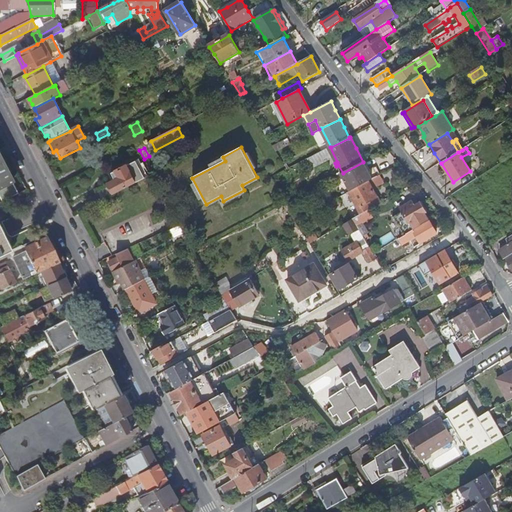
[(150,156),(149,156),(144,159),(143,159),(145,164),(152,160),(150,156)]
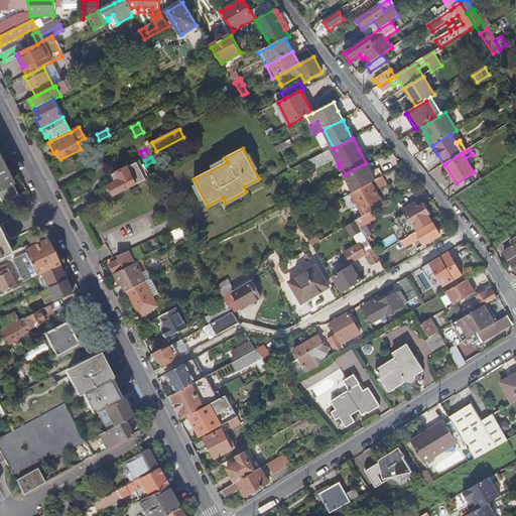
[(0,189),(12,183),(0,159),(0,189)]
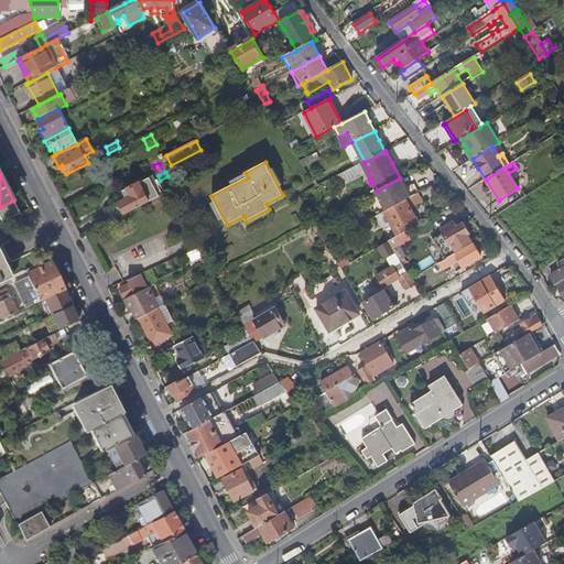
[(376,192),(386,210),(405,199),(415,194),(411,185),(405,188),(400,179),(378,191),(376,192)]
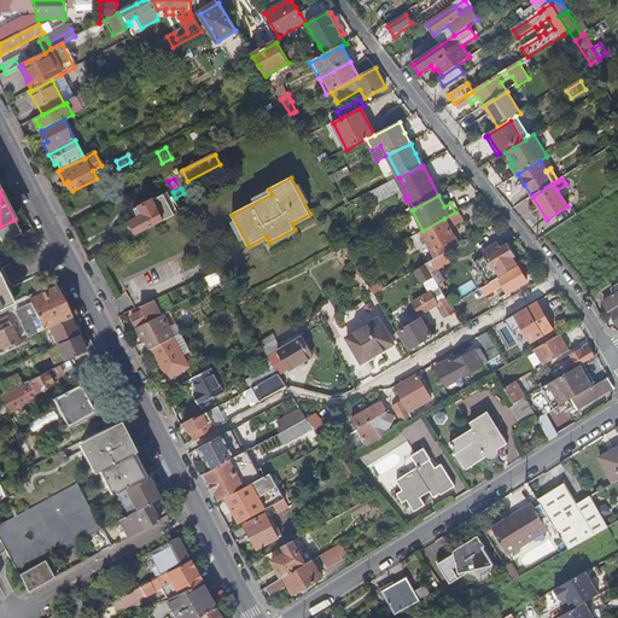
[(132,222),(139,235),(165,221),(155,199),(135,209),(140,219),(132,222)]
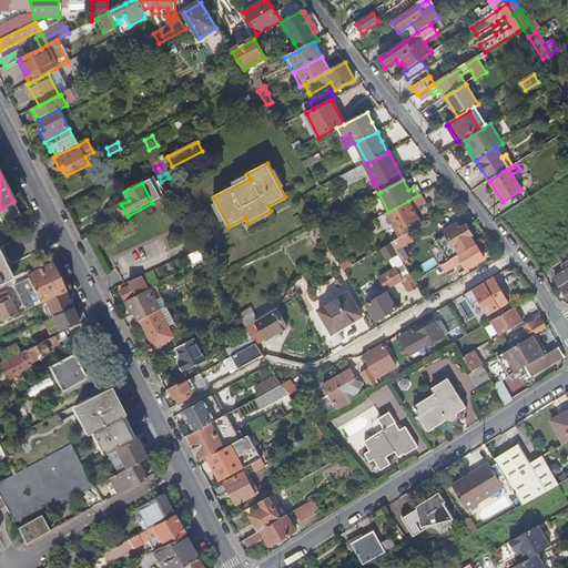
[(418,195),(408,201),(413,209),(426,202),(421,194),(418,195)]
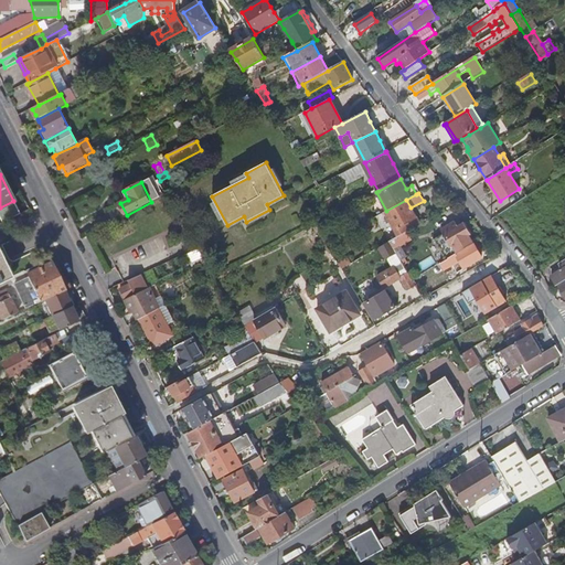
[(411,208),(406,200),(386,211),(385,212),(394,228),(398,237),(407,232),(418,225),(414,219),(416,217),(411,208)]
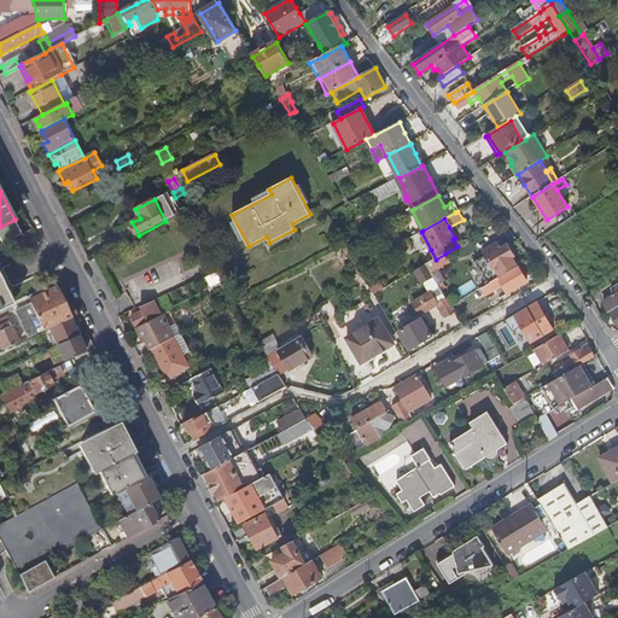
[(406,239),(394,246),(397,251),(409,245),(406,239)]
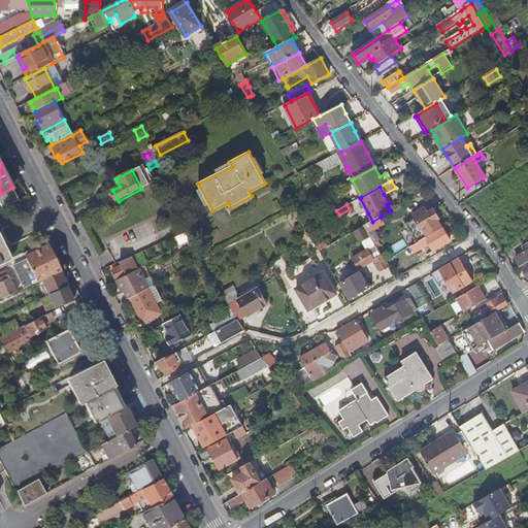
[(427,236),(442,228),(437,220),(439,219),(434,208),(429,211),(427,207),(411,216),(421,230),(423,229),(427,236)]
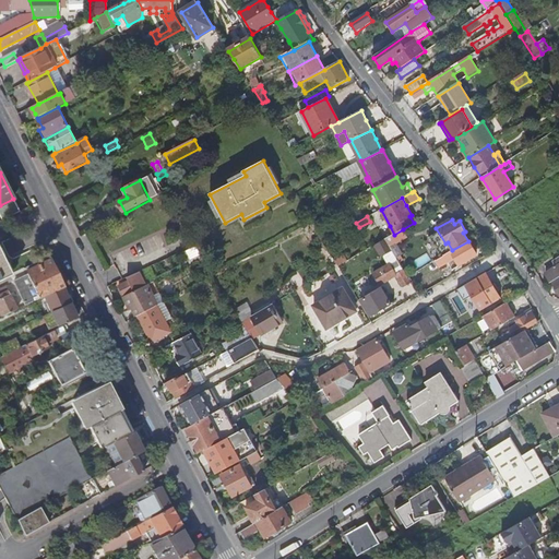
[(394,235),(385,239),(396,259),(403,254),(396,244),(407,237),(403,229),(394,235)]
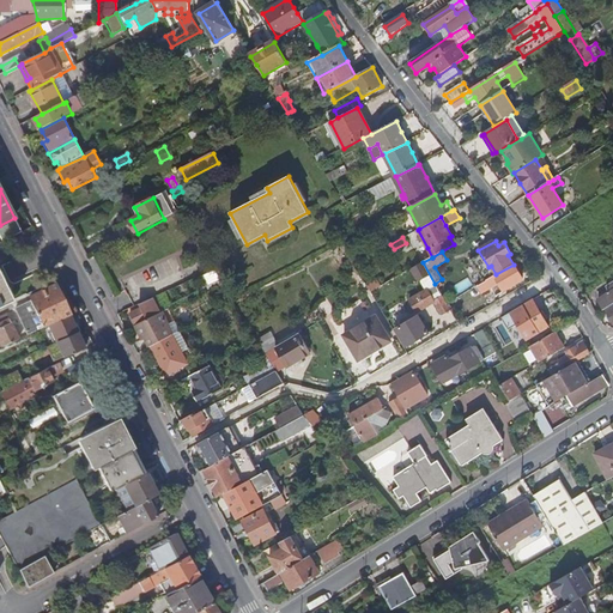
[(522,280),(514,265),(496,274),(486,280),(487,281),(478,286),(483,293),(499,284),(503,291),(522,280)]
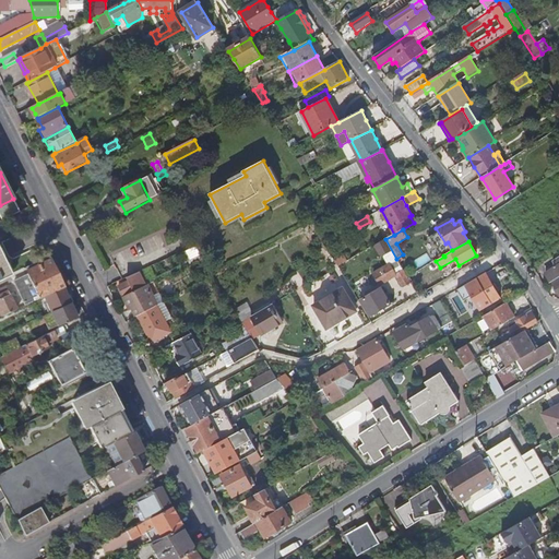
[(200,256),(197,247),(186,252),(190,261),(200,256)]
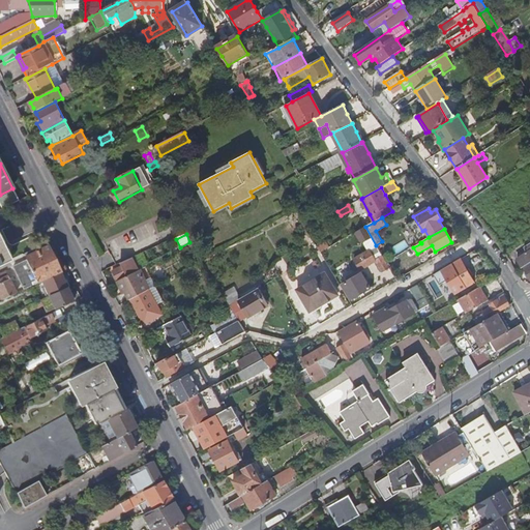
[(0,265),(10,261),(0,237),(0,265)]
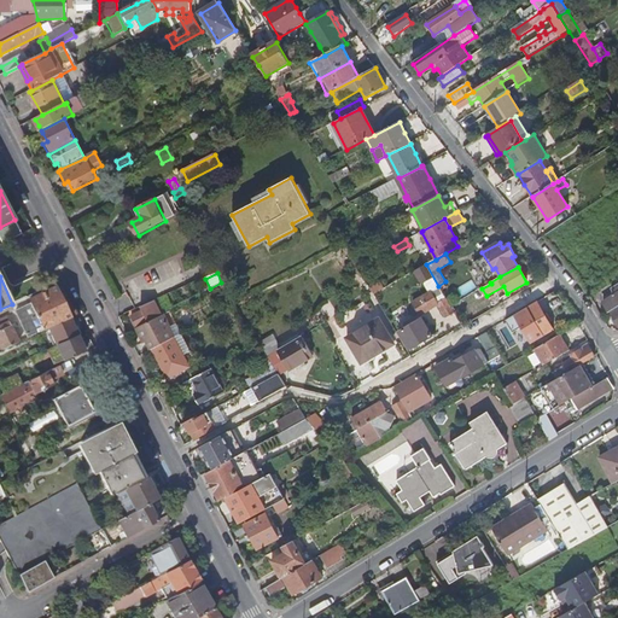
[(60,281),(53,284),(71,319),(77,315),(64,289),(60,281)]
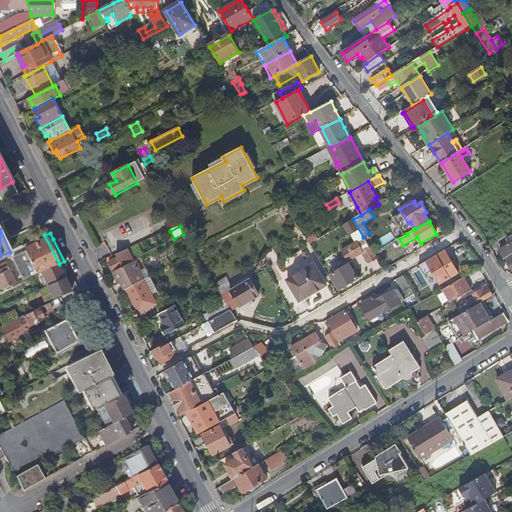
[(59,264),(44,235),(23,245),(26,252),(13,258),(23,280),(59,264)]
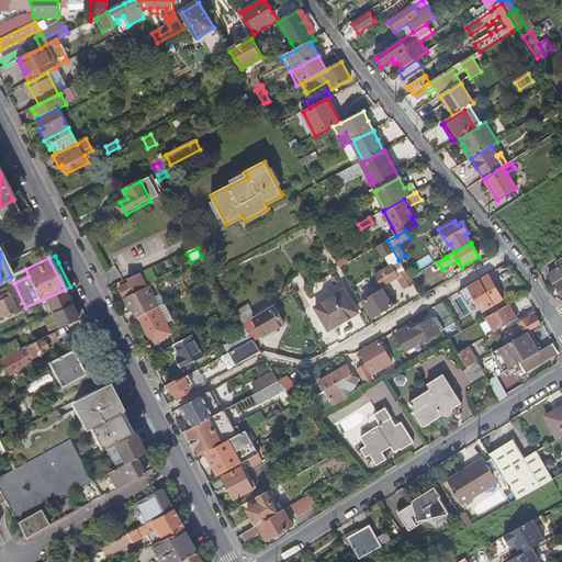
[(561,266),(549,276),(554,283),(561,278),(561,266)]
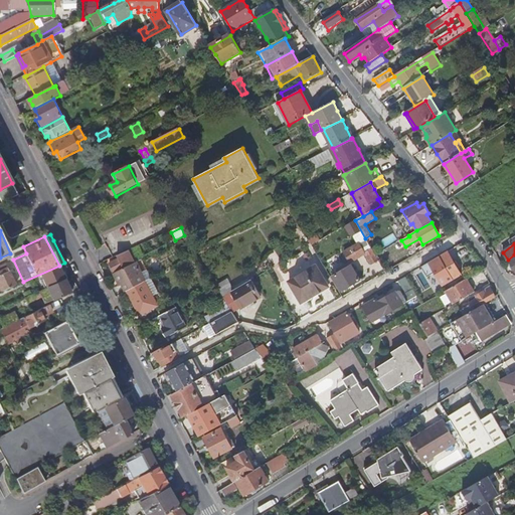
[(371,265),(378,261),(375,254),(371,248),(364,252),(359,244),(344,252),(350,263),(365,254),(371,265)]
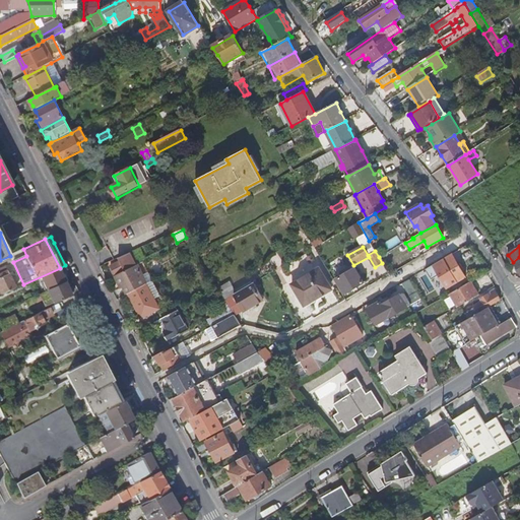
[(318,255),(315,248),(309,251),(313,258),(318,255)]
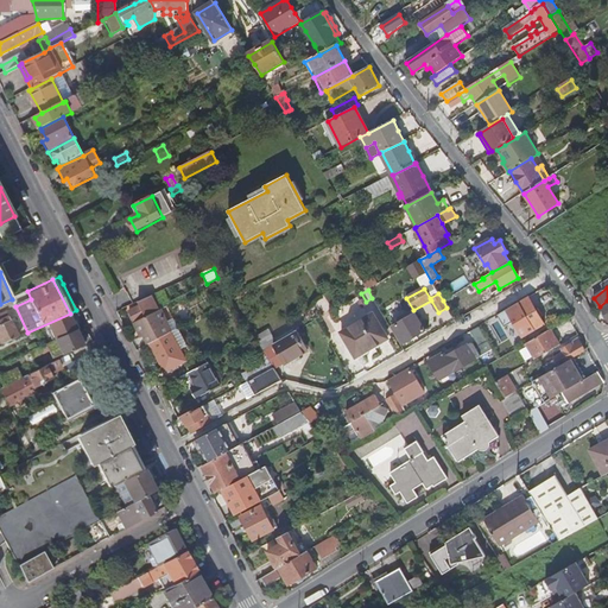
[(133,318),(135,324),(159,312),(151,297),(139,303),(140,306),(130,312),(133,318)]
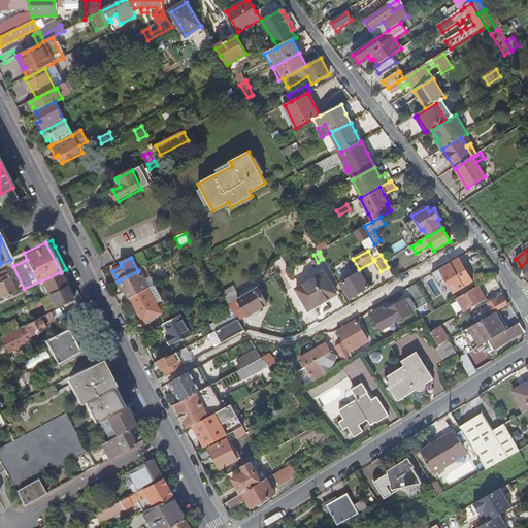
[(451,264),(450,263),(432,273),(438,284),(446,279),(450,286),(454,283),(458,289),(471,282),(459,259),(451,264)]
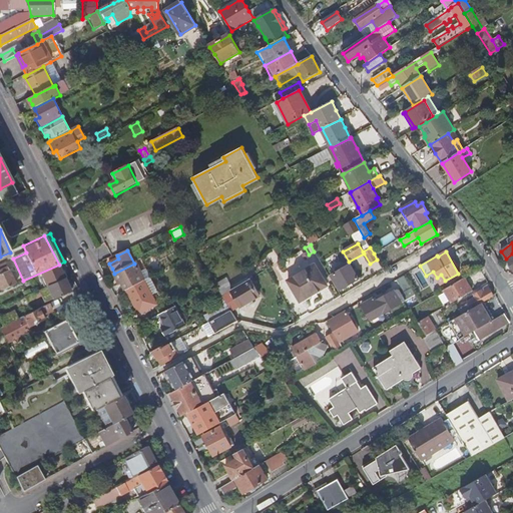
[(134,264),(114,274),(119,283),(122,282),(126,291),(127,290),(145,281),(136,263),(134,264)]
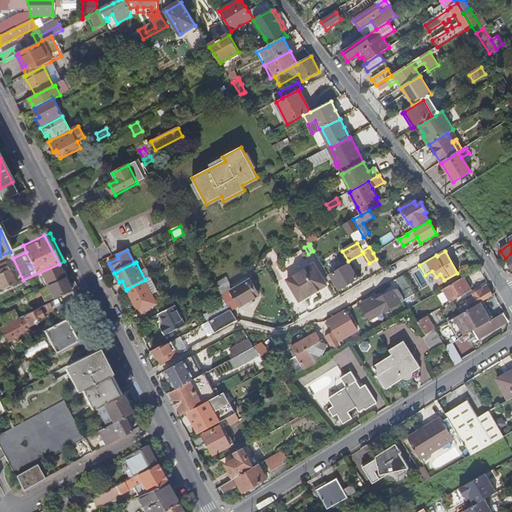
[(331,275),(339,289),(358,278),(350,264),(342,269),(341,267),(336,269),(337,272),(331,275)]
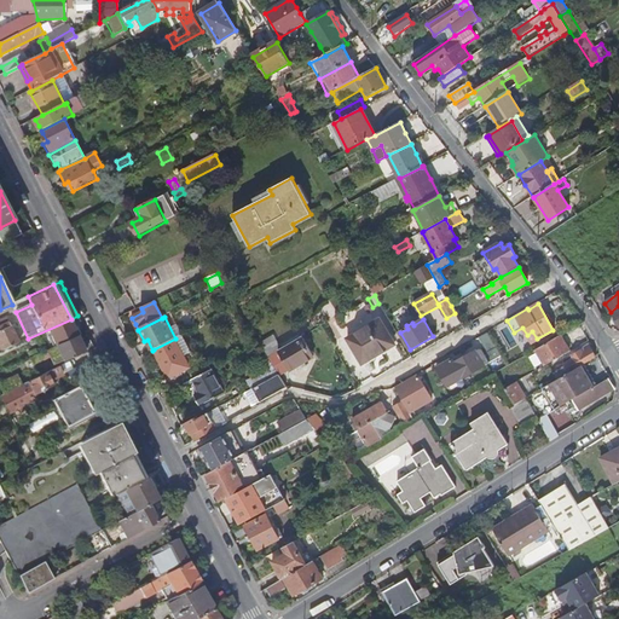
[(395,347),(380,320),(348,340),(363,365),(395,347)]
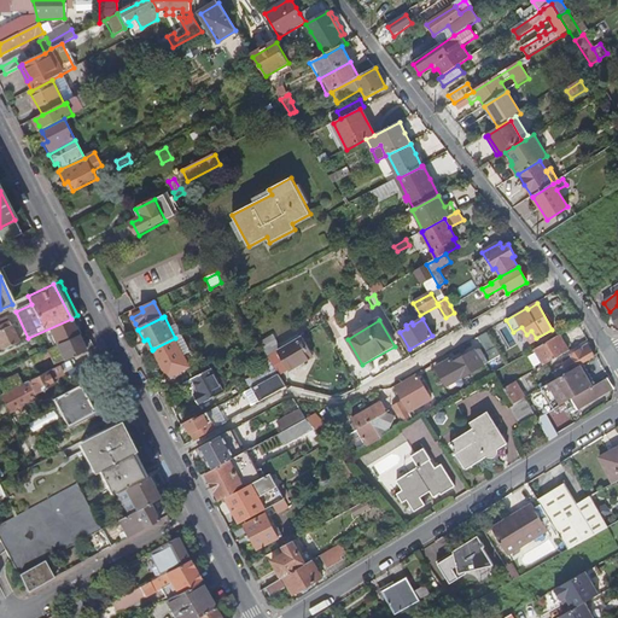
[(0,350),(18,343),(9,321),(0,325),(0,350)]
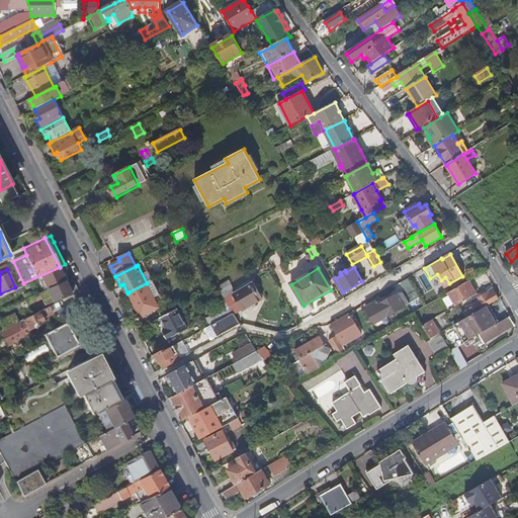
[(50,288),(66,281),(60,269),(44,277),(48,285),(44,287),(45,290),(50,288)]
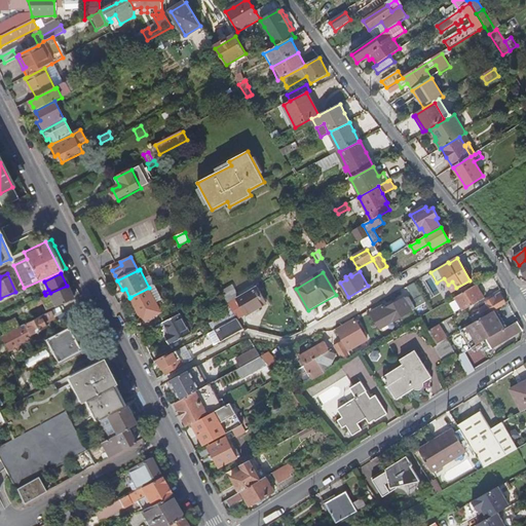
[(452,282),(448,285),(451,291),(456,288),(452,282)]
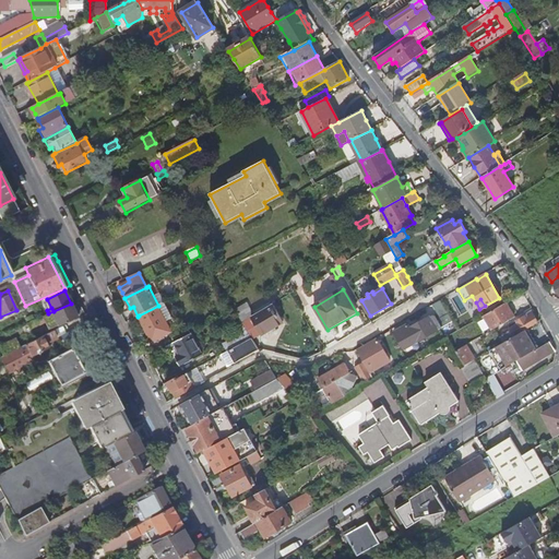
[(447,337),(458,331),(440,301),(432,306),(437,313),(431,319),(429,317),(411,329),(408,324),(394,333),(404,349),(417,342),(423,352),(430,347),(425,337),(427,336),(428,339),(436,334),(437,335),(439,333),(437,331),(441,329),(447,337)]
